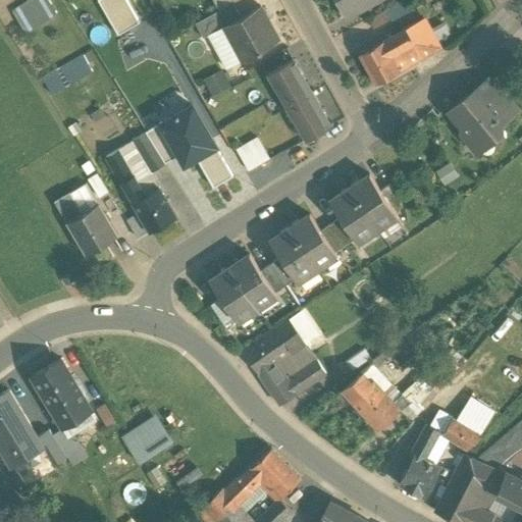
[(23,37),(57,17),(47,0),(39,0),(11,16),(23,37)]
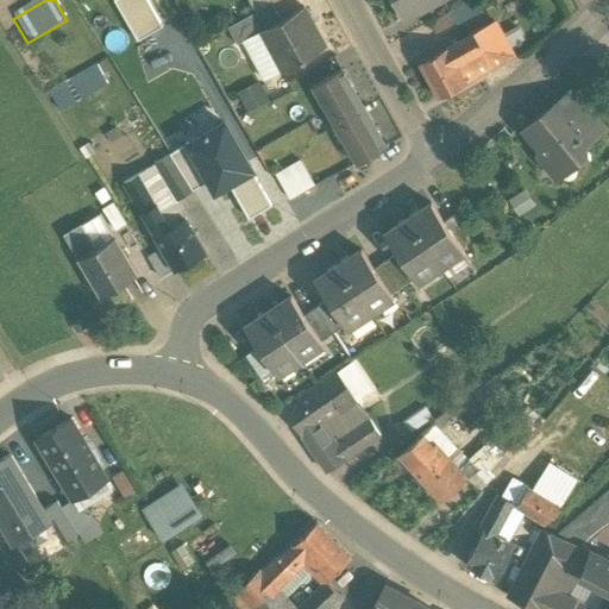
[(144,0),(118,0),(115,2),(139,42),(162,29),(144,0)]
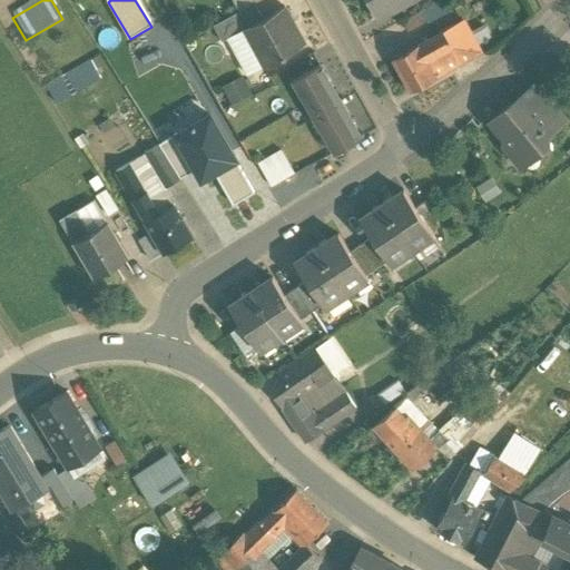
[(229,0),(238,13),(255,5),(263,0),(229,0)]
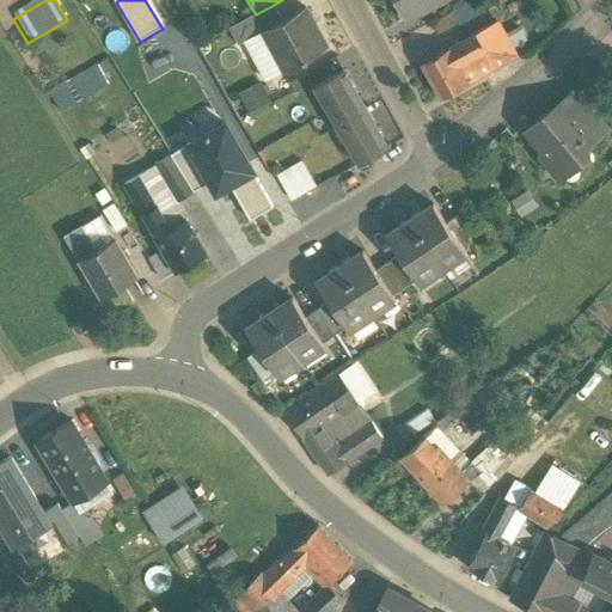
[(393,0),(407,23),(447,0),(393,0)]
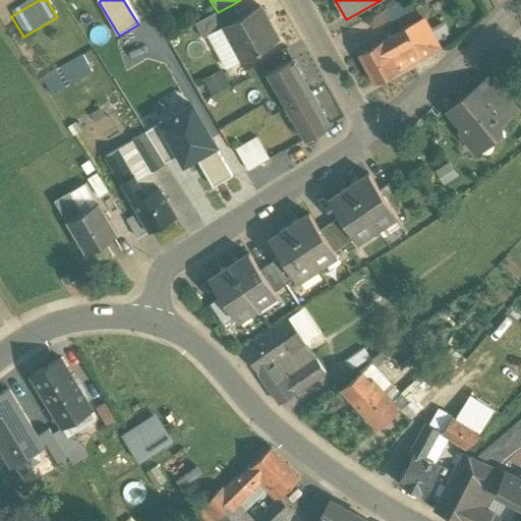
[(403,2),(384,12),(390,24),(406,15),(402,9),(406,7),(403,2)]
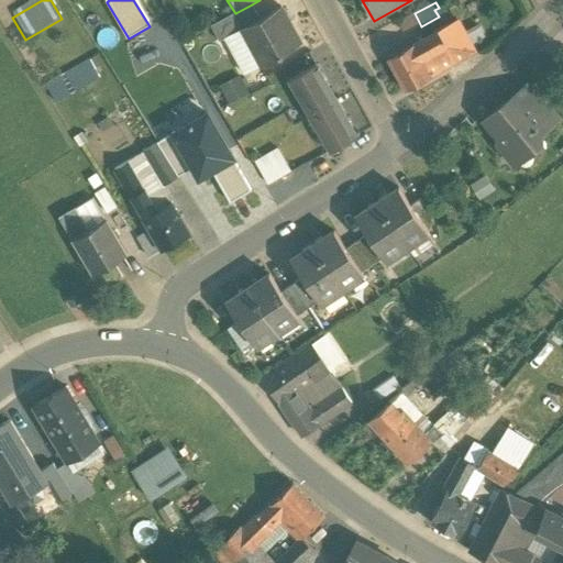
[(235,13),(210,26),(220,44),(224,41),(242,30),(260,20),(252,4),(235,13)]
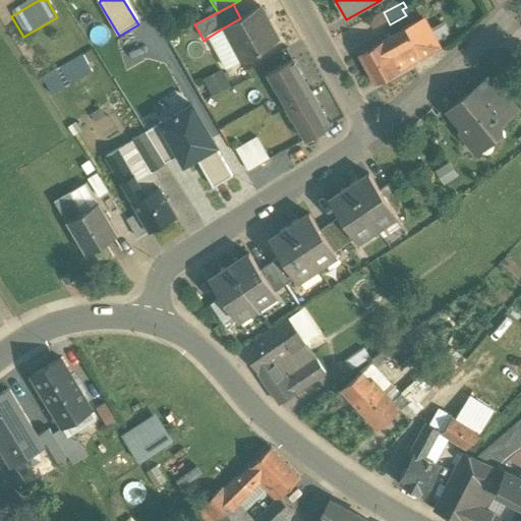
[(240,18),(224,27),(242,60),(243,61),(262,51),(261,50),(277,41),(268,23),(267,24),(257,9),(240,18)]
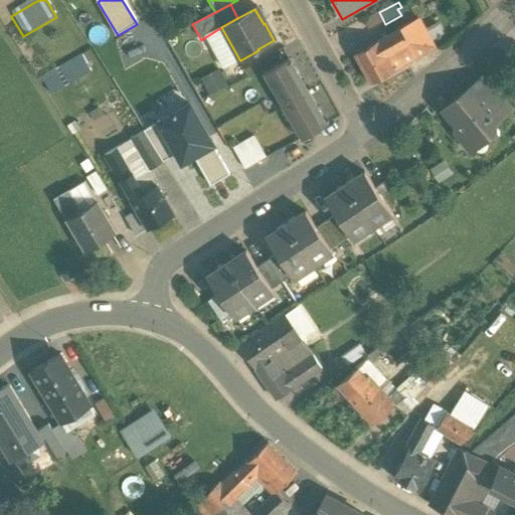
[(379,14),(363,22),(368,31),(384,23),(379,14)]
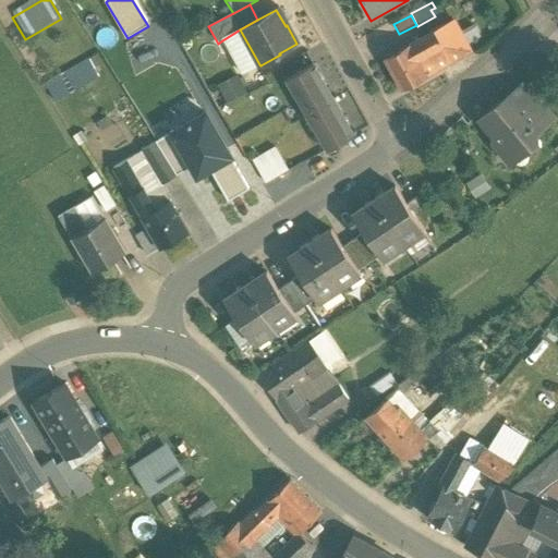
[(452,23),(384,61),(401,93),(471,56),(468,49),(460,36),(452,23)]
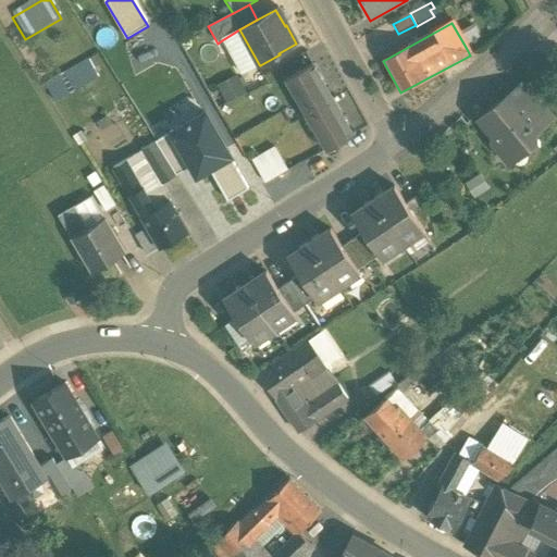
[(474,27),(459,36),(467,49),(482,40),(474,27)]
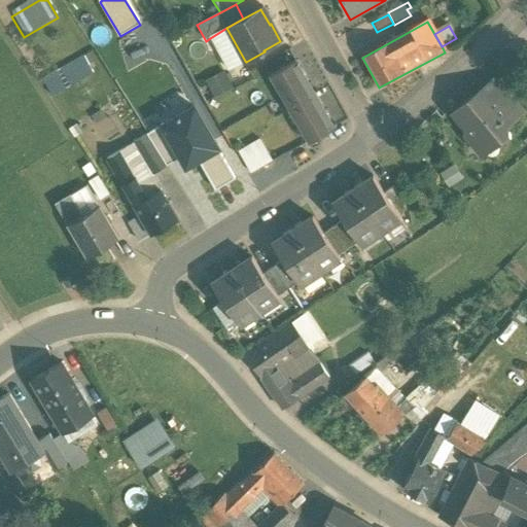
[(245,61),(226,28),(210,38),(229,71),(245,61)]
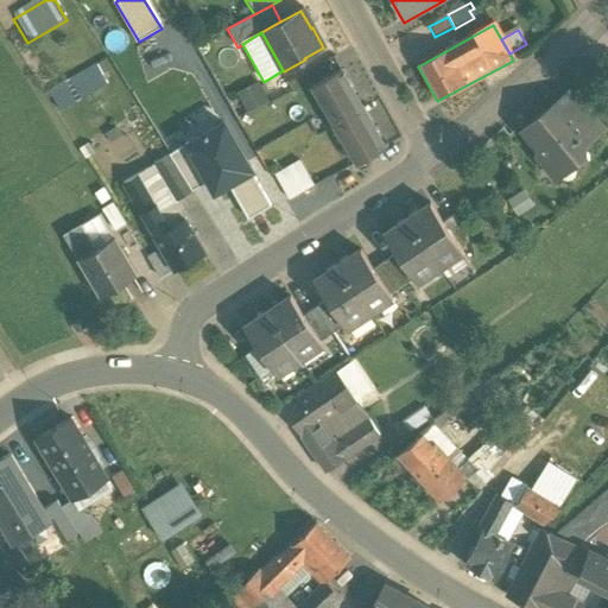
[(50,95),(61,114),(107,88),(96,69),(50,95)]
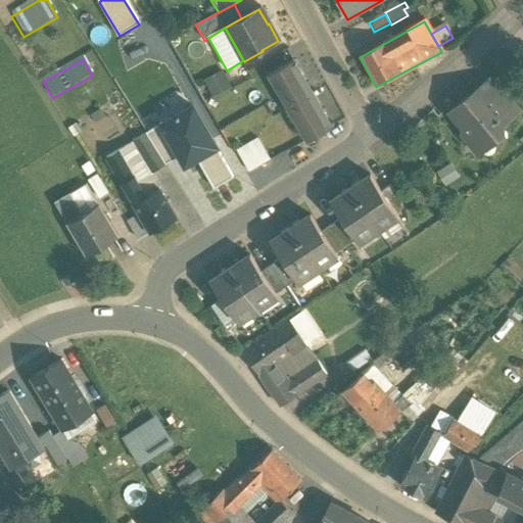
[(330,130),(292,63),(268,78),(306,143),(330,130)]
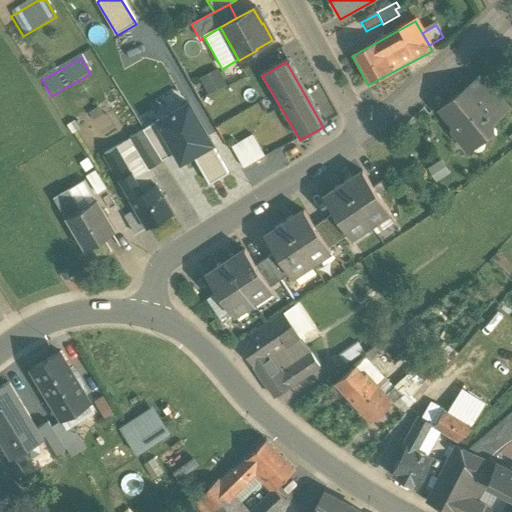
[(215,73),(200,80),(207,94),(221,87),(215,73)]
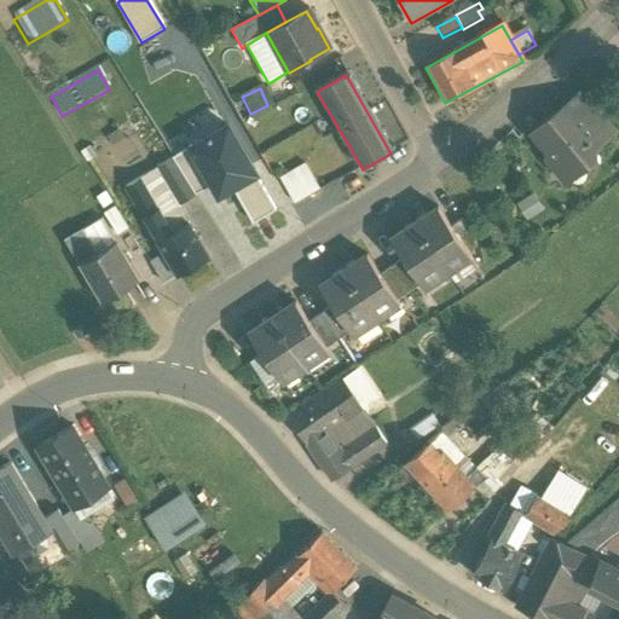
[(583,125),(567,106),(532,136),(545,151),(545,162),(586,165),(588,148),(594,142),(595,140),(582,126),(583,125)]
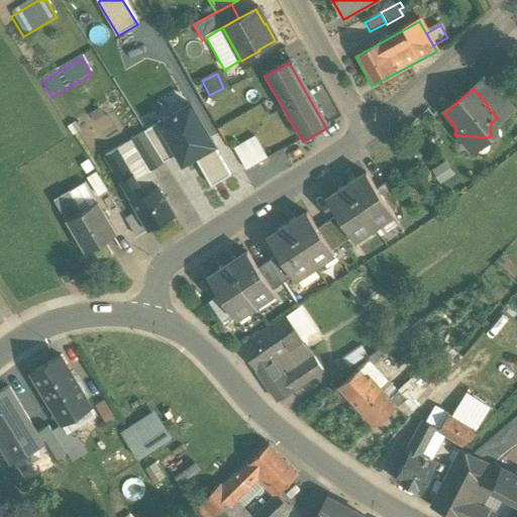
[(514,111),(499,94),(487,104),(486,105),(497,117),(496,118),(500,123),(514,111)]
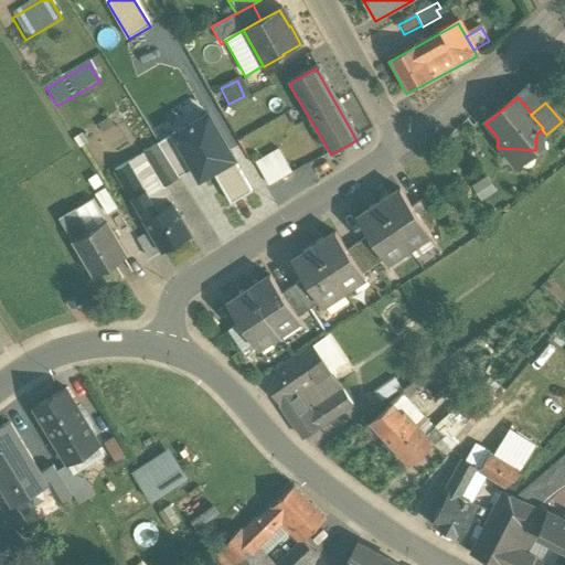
[(174,137),(194,171),(200,181),(212,173),(233,162),(208,118),(174,137)]
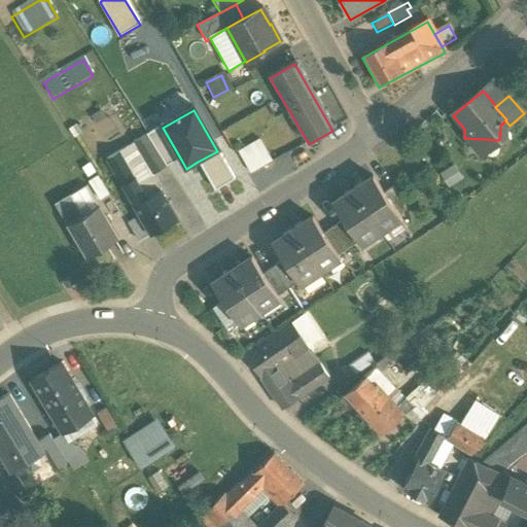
[(147,137),(167,168),(181,160),(163,128),(147,137)]
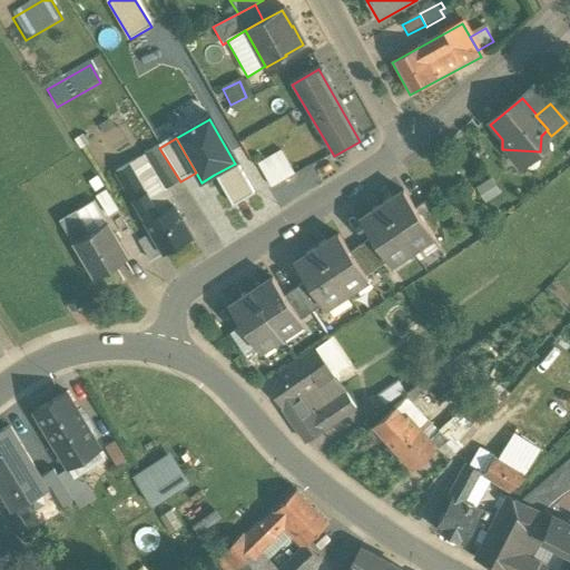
[(180,182),(159,148),(145,157),(165,190),(180,182)]
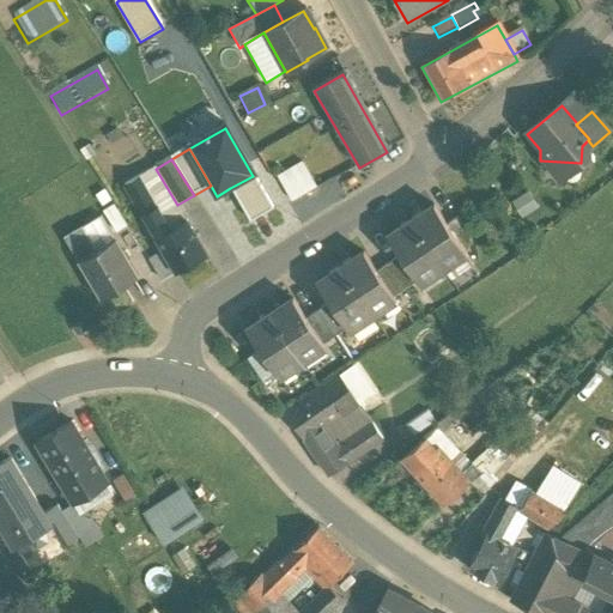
[(303,162),(277,176),(291,202),(317,188),(303,162)]
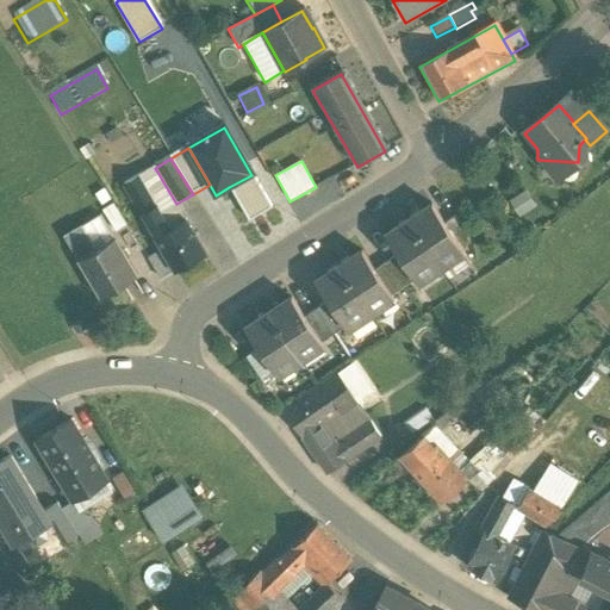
[(155,168),(124,186),(155,240),(186,222),(186,223),(187,223),(176,204),(155,168)]
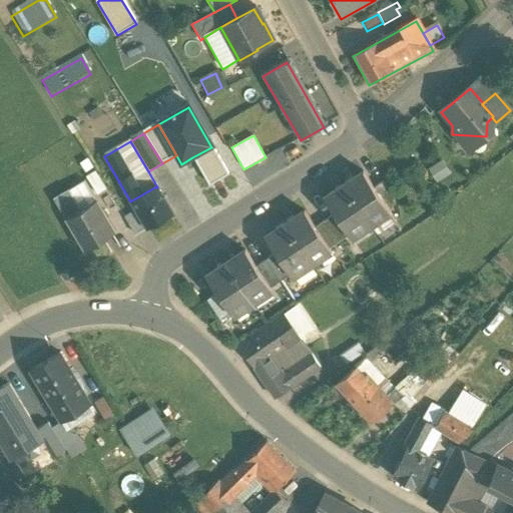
[(209,187),(228,176),(211,147),(192,157),(209,187)]
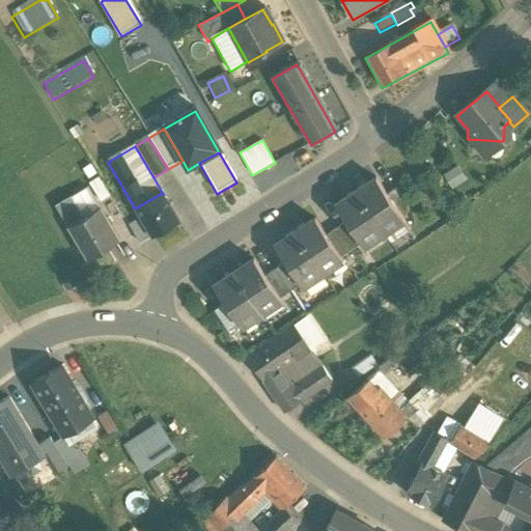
[(110,198),(99,179),(89,186),(101,204),(110,198)]
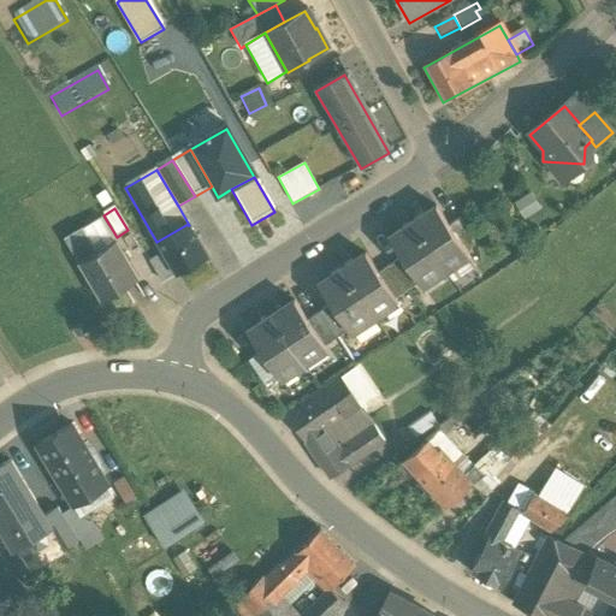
[(448,227),(434,208),(412,224),(444,272),(468,256),(466,254),(448,227)]
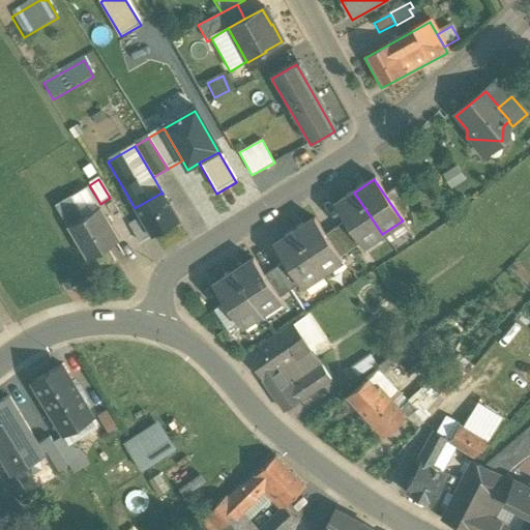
[(411,211),(395,188),(385,196),(401,218),(411,211)]
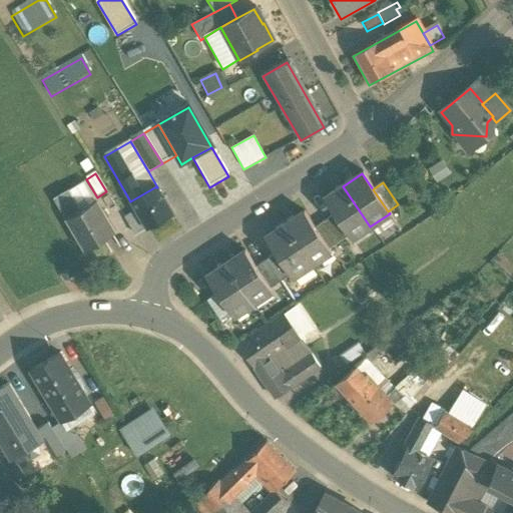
[(130,201),(136,212),(147,231),(173,215),(156,187),(156,186),(130,201)]
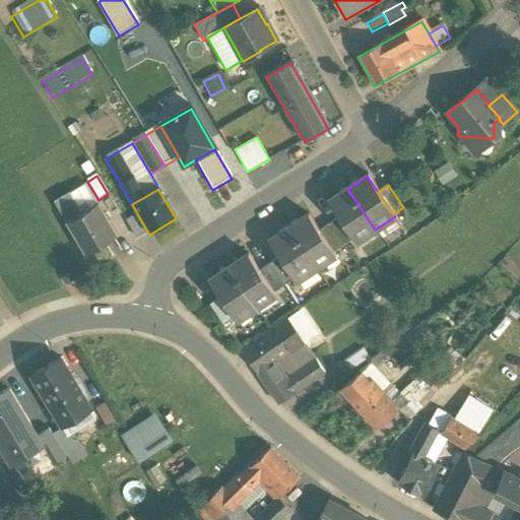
[(375,230),(347,189),(327,202),(338,218),(352,240),(355,244),(375,230)]
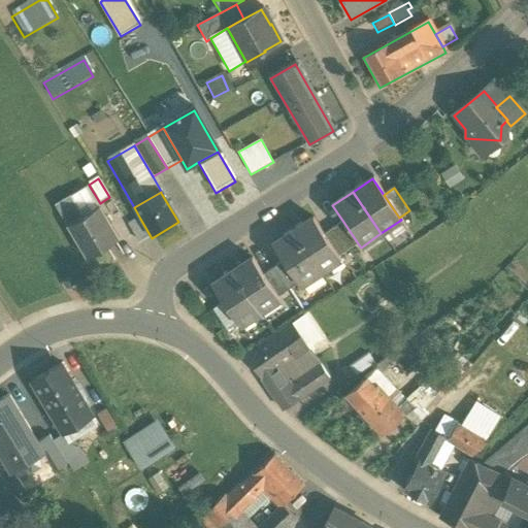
[(70,198),(56,207),(67,228),(83,219),(70,198)]
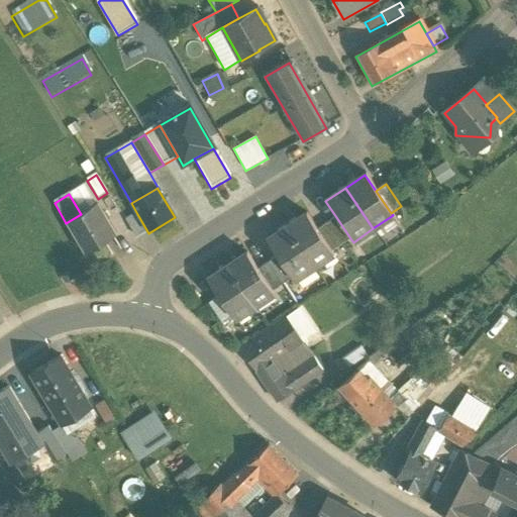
[(66,223),(85,255),(102,244),(103,246),(113,240),(112,239),(115,237),(97,205),(81,214),(66,223)]
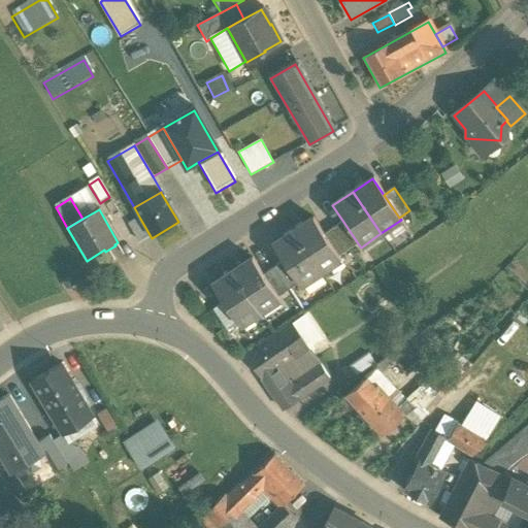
[(140,219),(128,226),(139,244),(152,238),(140,219)]
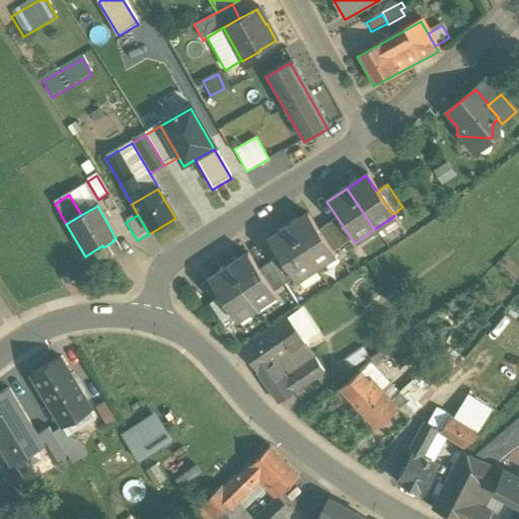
[(317,231),(307,216),(287,229),(314,269),(334,256),(331,252),(317,231)]
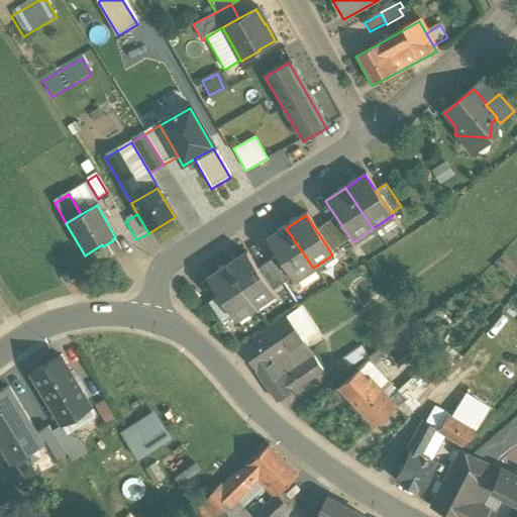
[(350,238),(336,217),(326,223),(341,244),(350,238)]
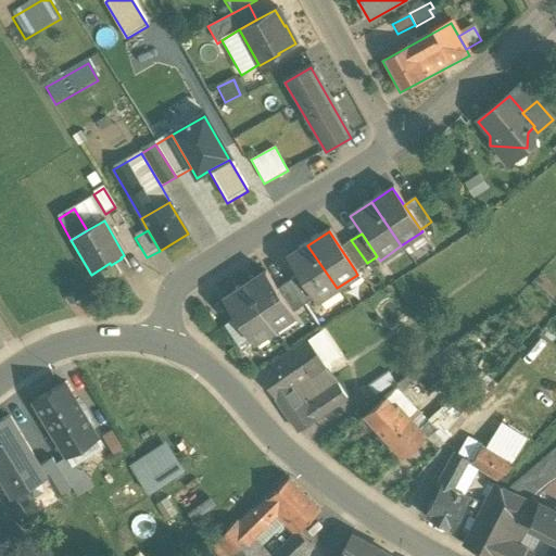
[(367,263),(351,240),(340,248),(355,270),(367,263)]
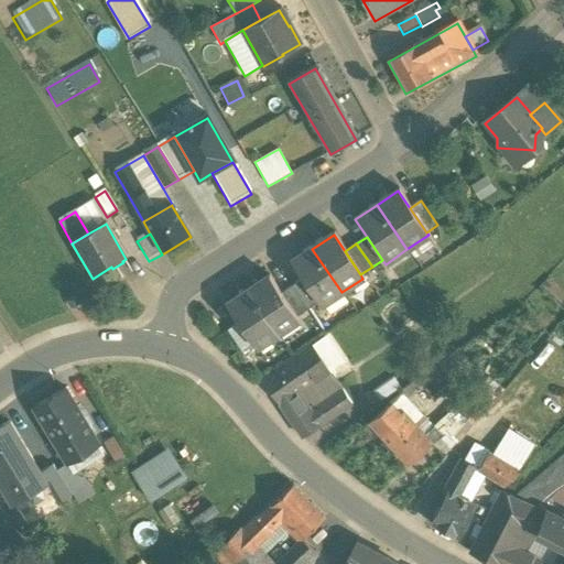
[(342,292),(312,249),(303,256),(291,263),(303,281),(318,304),(320,307),(342,292)]
